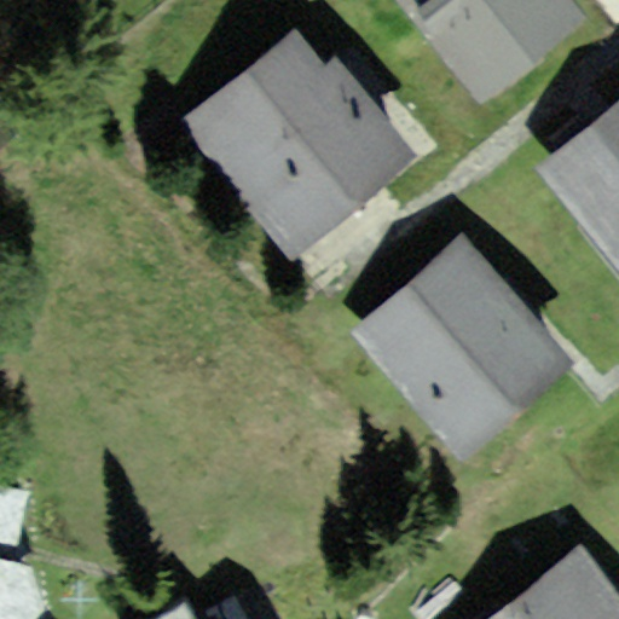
[(574,0),(398,0),(479,98),(584,12),(574,0)]
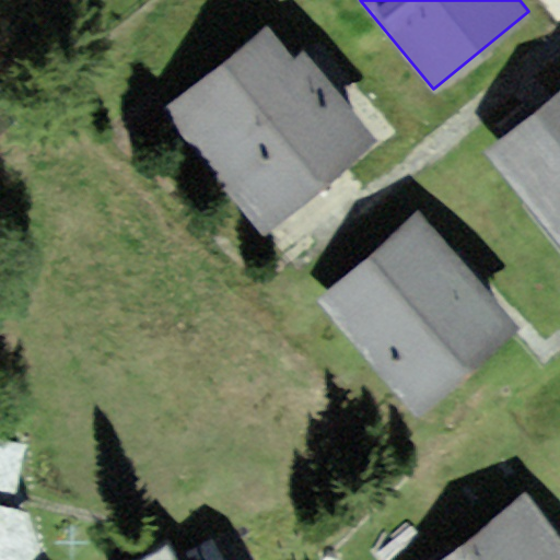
[(266,26),(166,112),(268,232),(380,138),(302,46),(291,56),(266,26)]
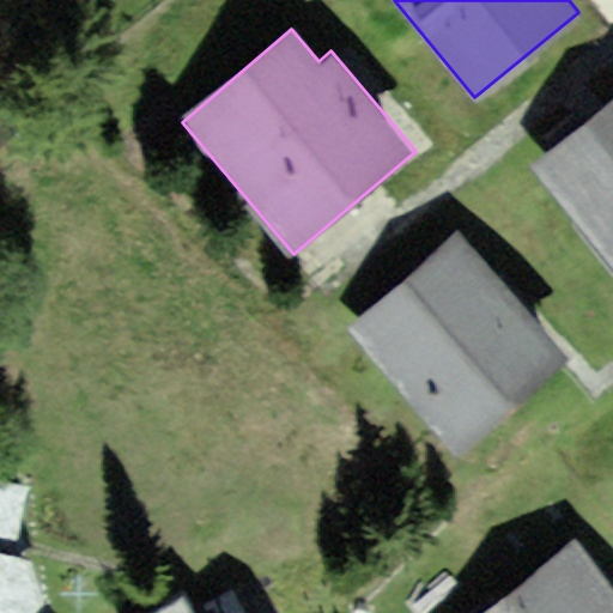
[(612,96),(530,164),(612,265),(612,96)]
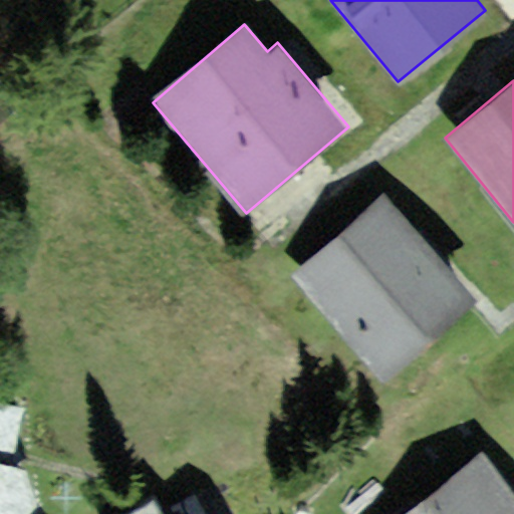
[(380,197),(291,273),(380,376),(470,300),(380,197)]
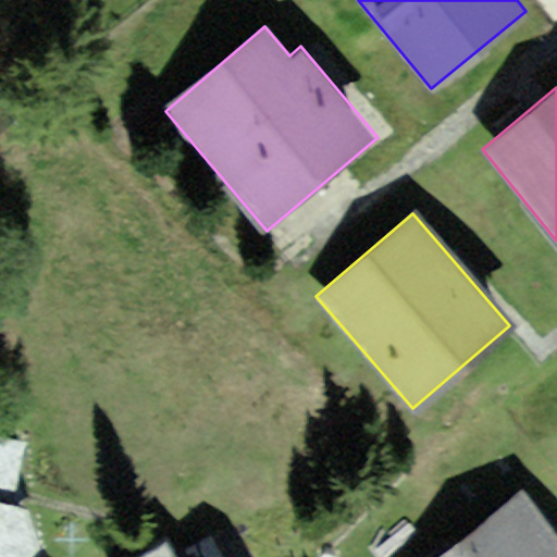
[(0,556),(32,556),(42,547),(26,506),(13,503),(26,440),(0,433),(0,556)]
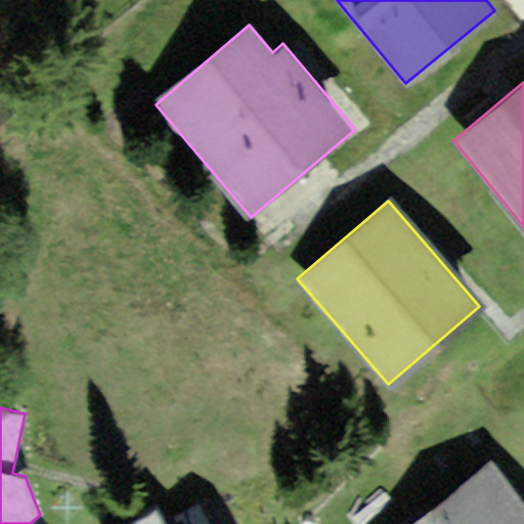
[(523,523),(523,503),(492,463),(411,523),(523,523)]
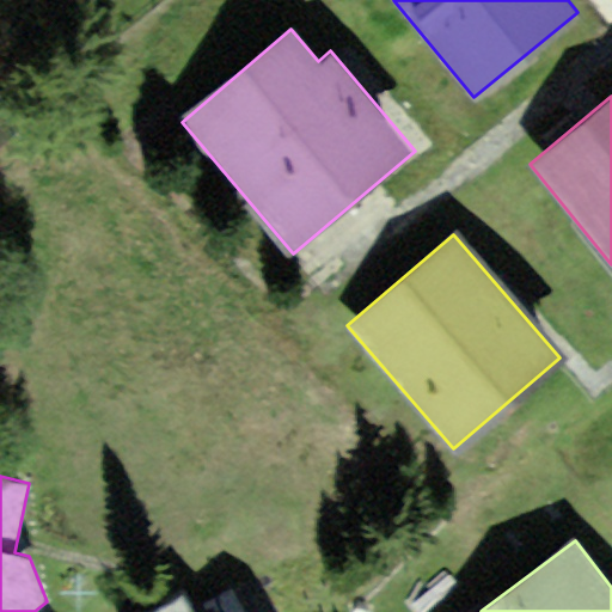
[(248,611),(232,586),(189,611),(248,611)]
